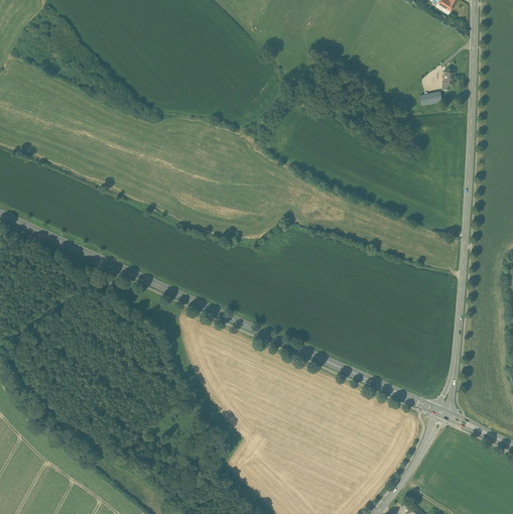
[(442,0),(438,0),(435,6),(441,10),(446,2),(442,0)]
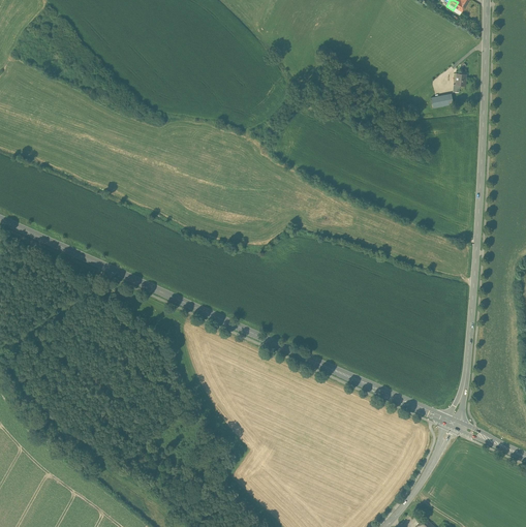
[(459,0),(458,2),(453,10),(459,13),(466,0),(465,0),(459,0)]
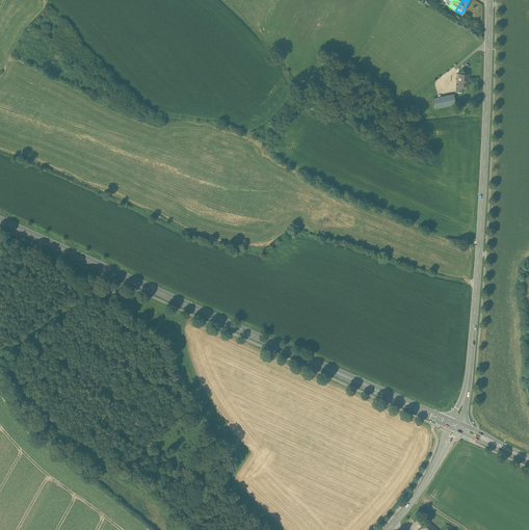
[(466,77),(456,76),(455,87),(459,87),(465,88),(466,83),(465,83),(466,77)]
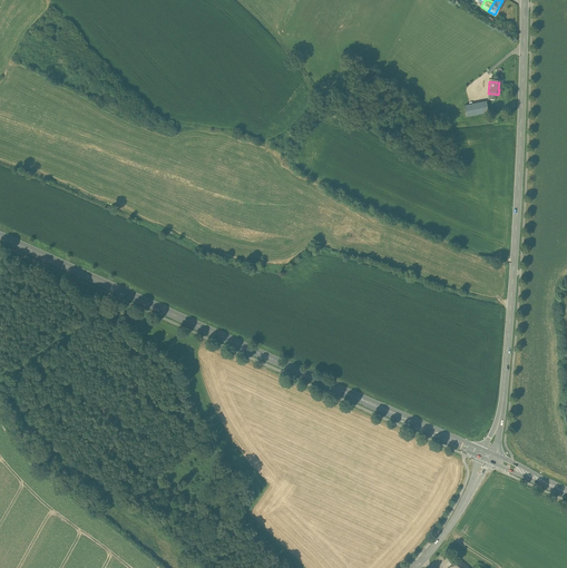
[(484,104),(461,107),(463,118),(486,114),(484,104)]
